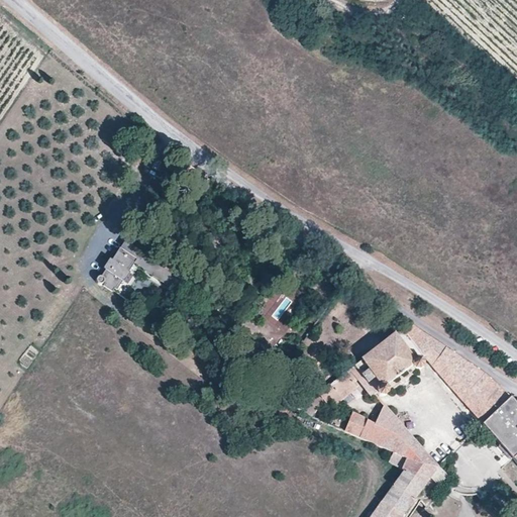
[(182,159),(181,158),(181,157),(179,156),(178,156),(177,156),(176,156),(175,156),(174,157),(173,158),(173,159),(173,160),(173,162),(174,163),(175,164),(176,165),(177,165),(178,165),(179,164),(180,164),(181,163),(181,162),(182,161),(182,160),(182,159)]
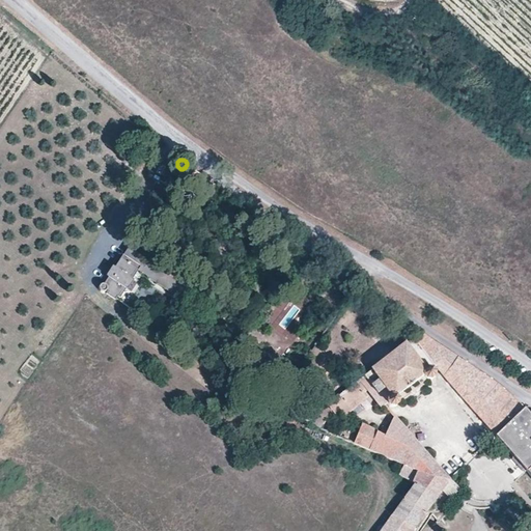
[(199,289),(147,255),(149,252),(132,242),(105,284),(103,283),(102,283),(101,283),(100,283),(99,284),(98,284),(96,285),(96,286),(96,287),(95,288),(96,289),(96,290),(98,290),(98,291),(99,291),(99,292),(100,292),(101,294),(102,294),(102,292),(103,292),(104,291),(105,291),(116,300),(136,269),(190,304),(199,289)]
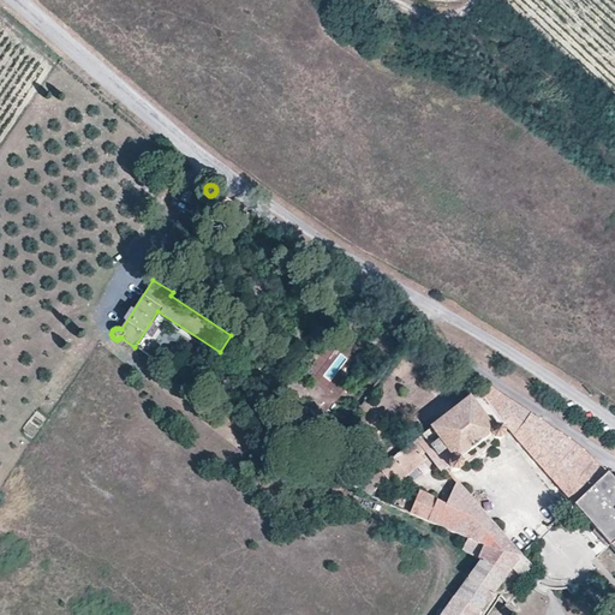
[(603,469),(577,445),(488,384),(479,380),(477,383),(477,388),(479,390),(416,440),(425,452),(442,472),(448,467),(448,469),(449,469),(449,470),(451,470),(451,471),(452,471),(452,472),(453,472),(454,472),(455,472),(457,472),(458,472),(459,471),(460,470),(461,470),(461,469),(463,467),(463,466),(464,464),(463,461),(463,460),(461,459),(460,458),(489,436),(490,437),(491,439),(493,440),(494,440),(495,441),(496,441),(499,441),(500,441),(501,440),(502,439),(503,437),(505,436),(506,435),(506,433),(505,430),(505,429),(503,428),(503,427),(502,427),(505,424),(574,505),(609,475),(603,469)]
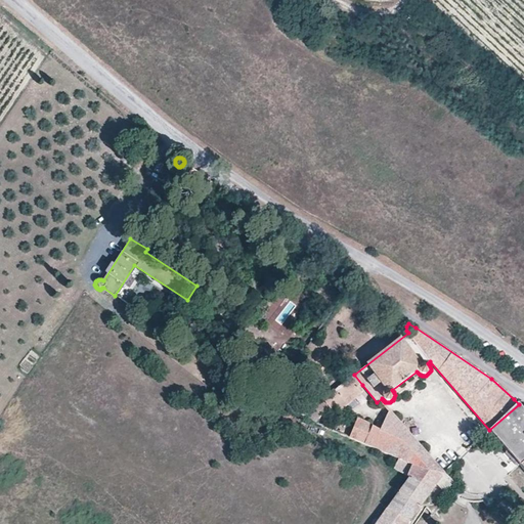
[(362,385),(354,375),(350,378),(358,388),(362,385)]
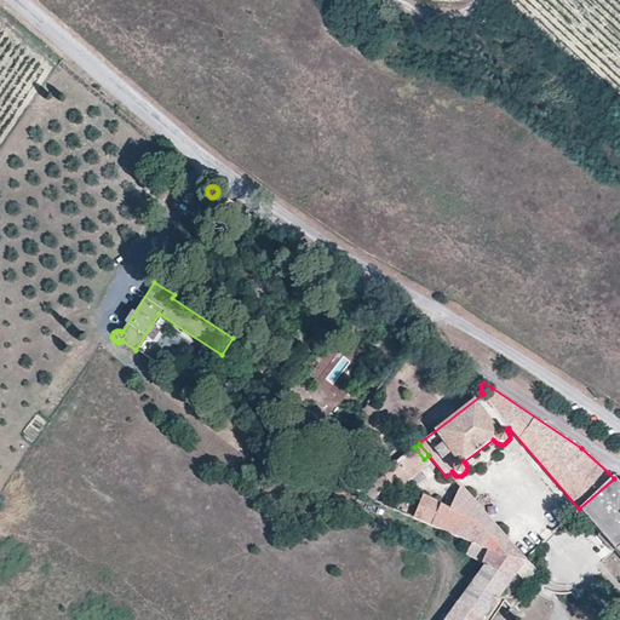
[(395,489),(428,464),(424,459),(414,447),(382,472),(395,489)]
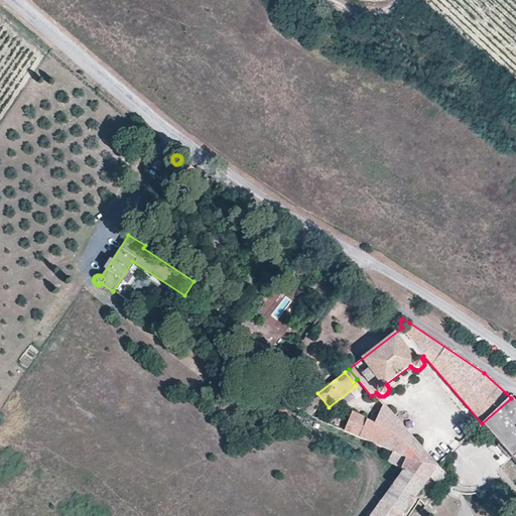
[(311,416),(323,399),(314,395),(302,404),(298,401),(293,402),(290,407),(311,416)]
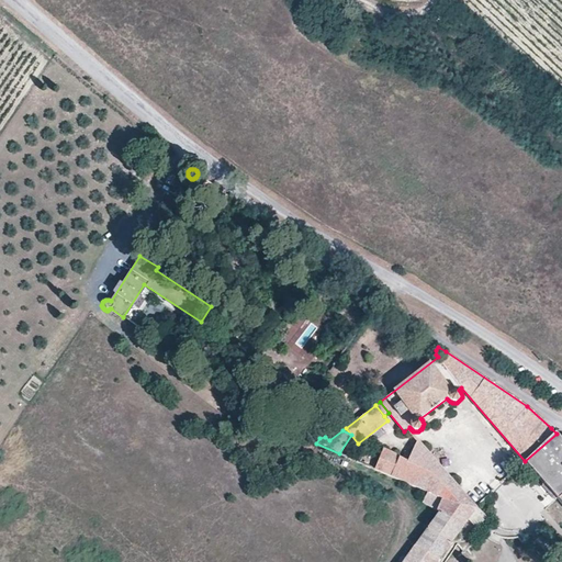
[(561,449),(560,447),(561,445),(561,440),(557,434),(525,461),(561,504),(561,449)]
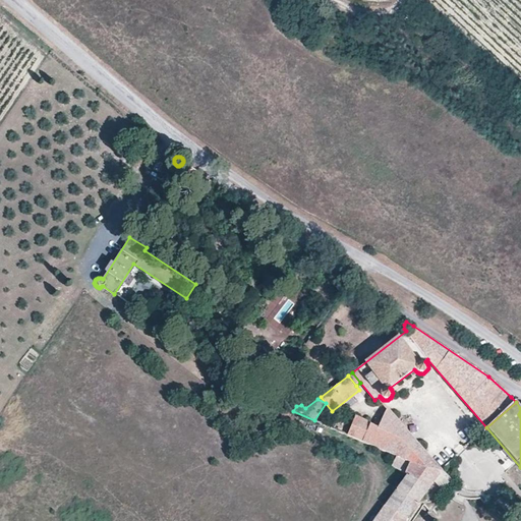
[(443,471),(387,407),(381,420),(378,426),(370,423),(354,416),(346,435),(397,457),(392,468),(406,474),(372,520),(405,520),(432,483),(442,491),(452,479),(443,471)]
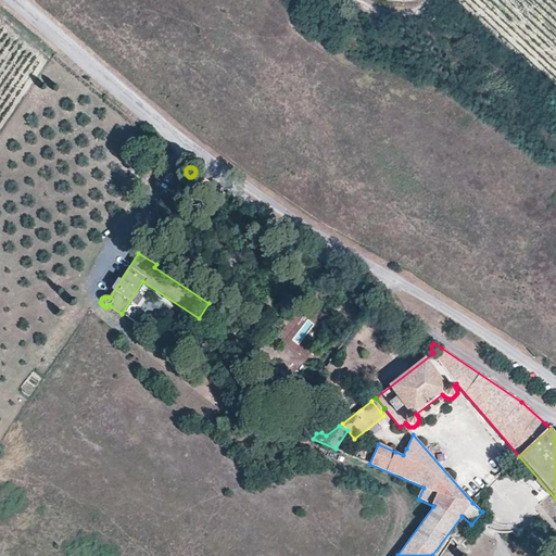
[(403,455),(406,449),(399,444),(395,452),(403,455)]
